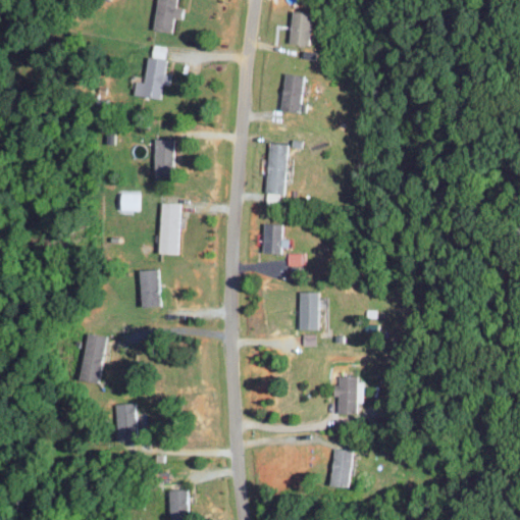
[(176,7),(176,0),(157,0),(153,30),(171,33),(174,18),(180,19),(183,9),(176,7)]
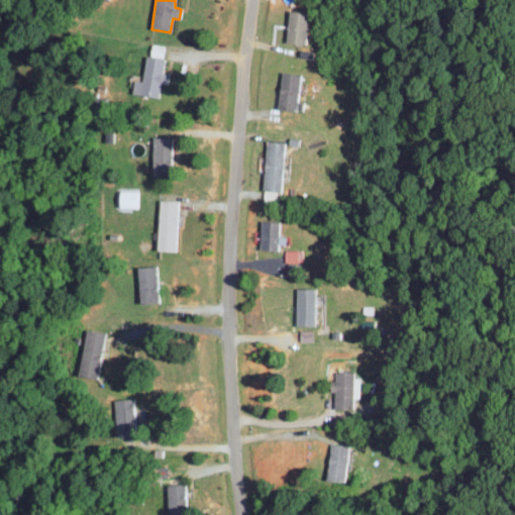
[(287,43),(306,45),(309,14),(290,12),(287,43)]
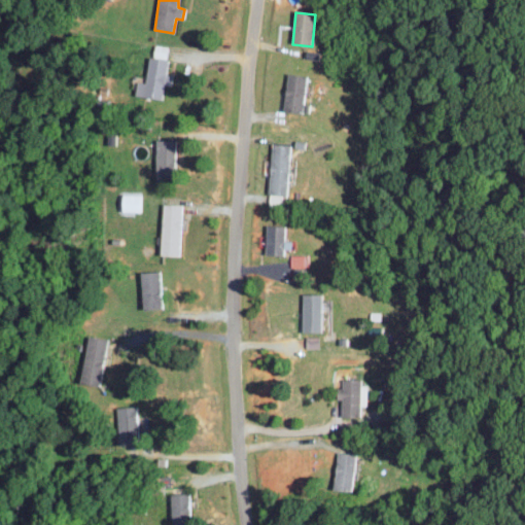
[(136,97),(163,100),(168,60),(148,58),(145,83),(138,82),(136,97)]
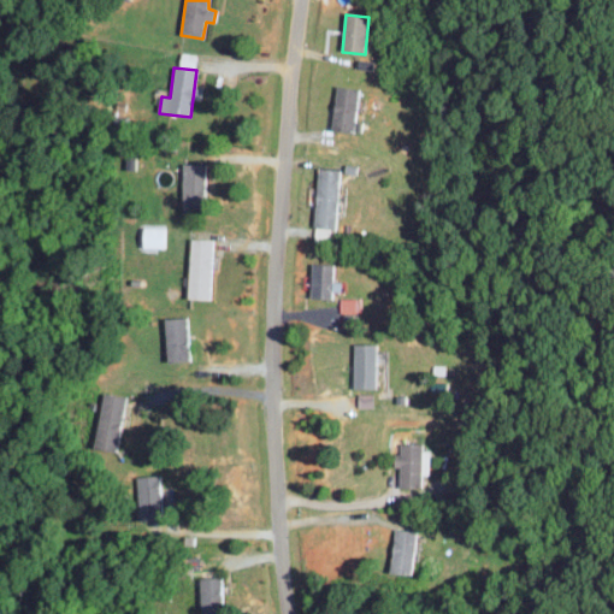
[(352,134),(360,90),(337,87),(330,130),(352,134)]
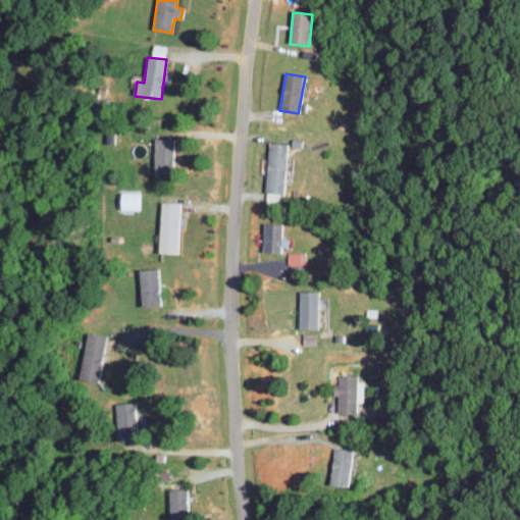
[(172,140),(154,141),(155,167),(173,167),(172,140)]
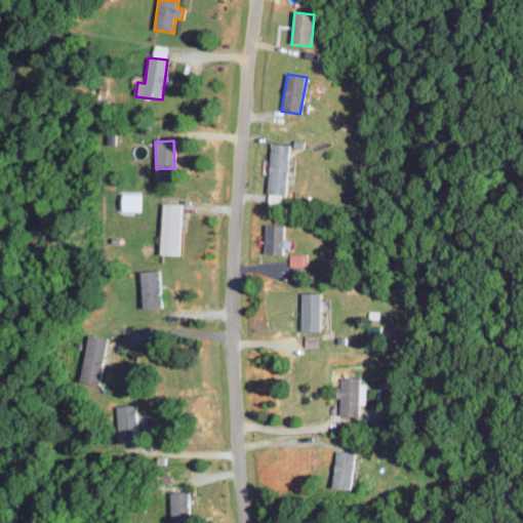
[(268,194),(286,195),(288,145),(270,145),(268,194)]
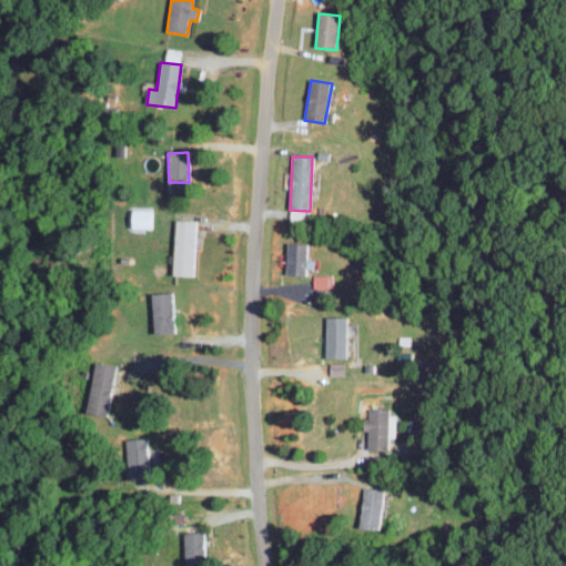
[(154,230),(154,211),(132,211),(131,229),(154,230)]
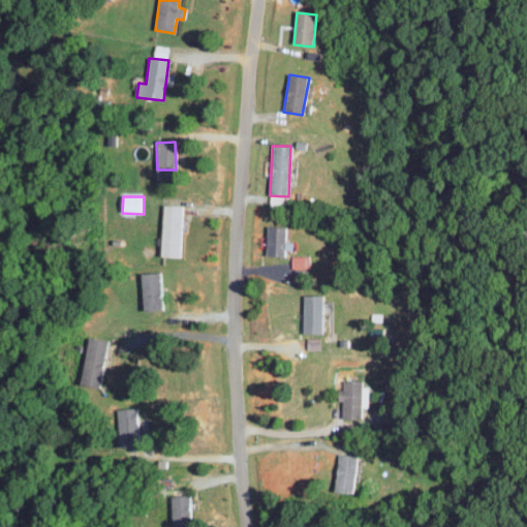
[(160,257),(179,257),(182,207),(162,206),(160,257)]
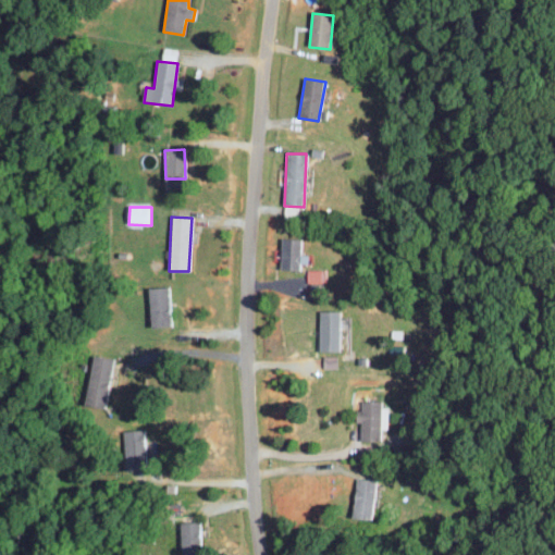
[(300,239),(281,239),(280,271),(300,271),(300,264),(309,264),(309,256),(300,256),(300,239)]
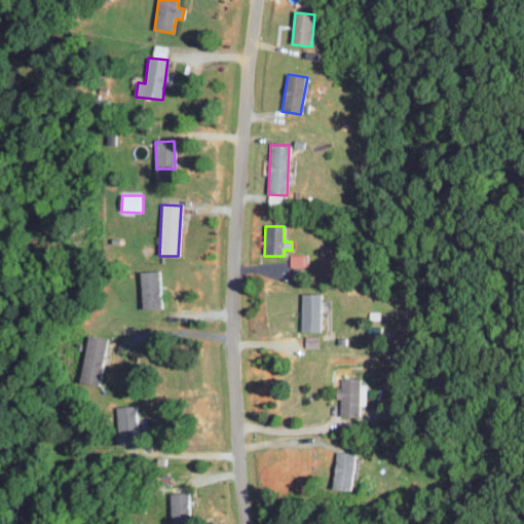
[(160,271),(141,272),(142,309),(161,309),(160,271)]
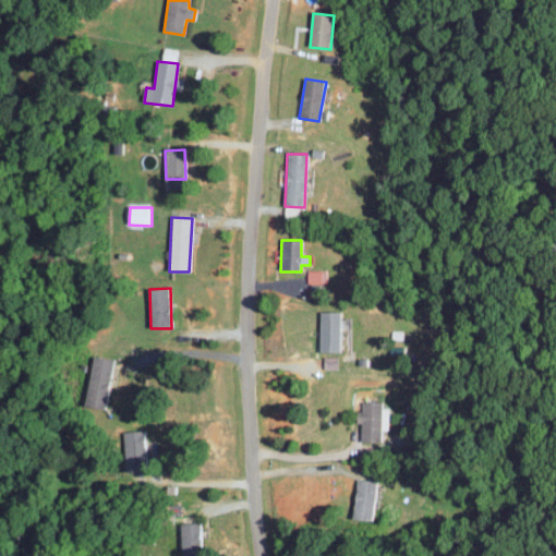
[(341,313),(321,313),(321,352),(340,352),(341,313)]
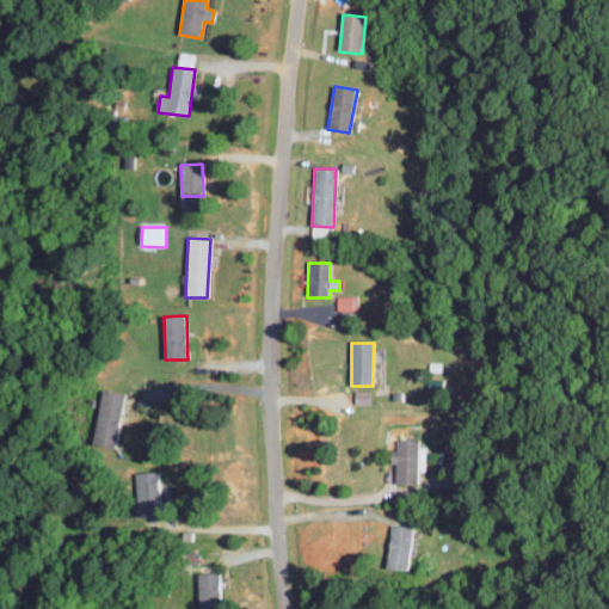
[(93,446),(115,449),(125,395),(104,391),(93,446)]
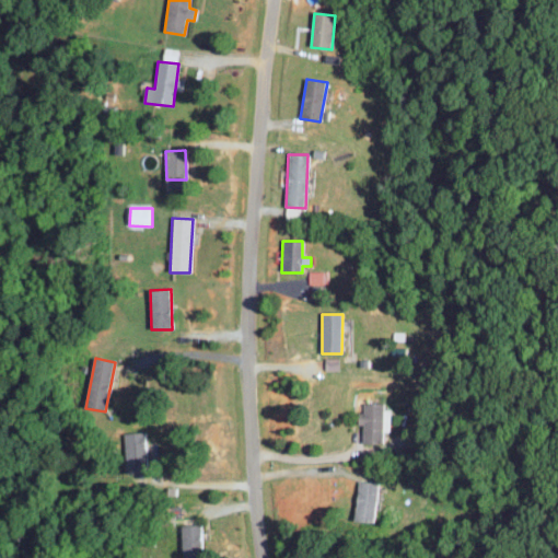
[(340,372),(340,359),(326,359),(326,371),(340,372)]
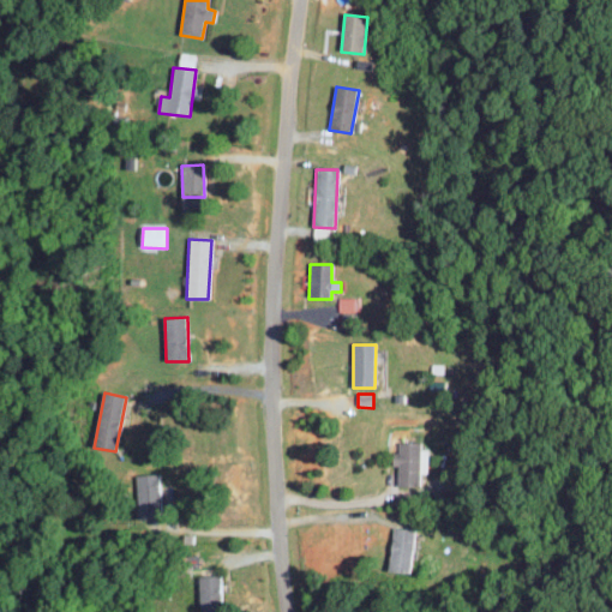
[(424,486),(423,443),(399,444),(400,454),(394,454),(394,467),(400,467),(400,487),(424,486)]
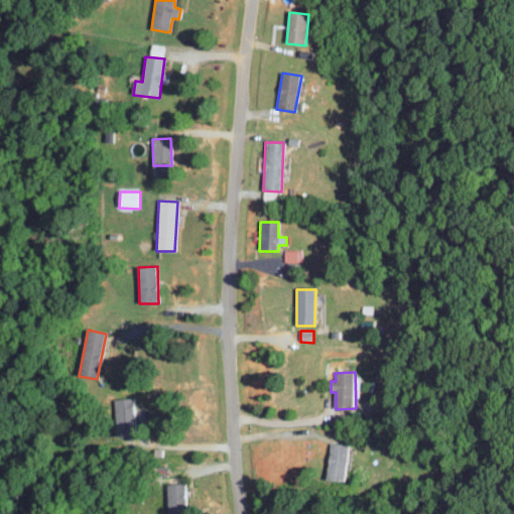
[(136,398),(118,399),(119,428),(137,427),(136,398)]
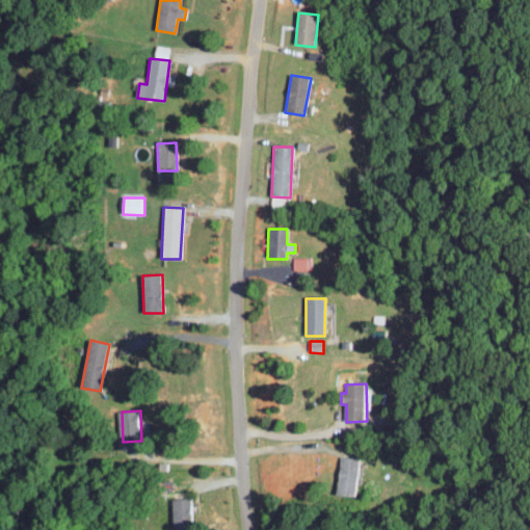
[(337,495),(355,498),(361,459),(342,457),(337,495)]
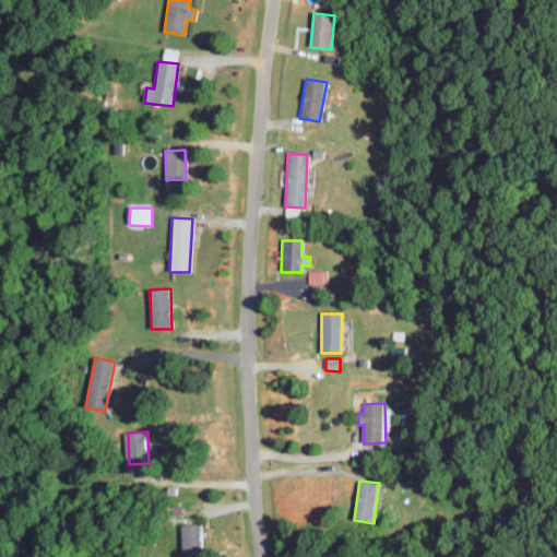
[(201,549),(200,524),(180,525),(181,550),(201,549)]
